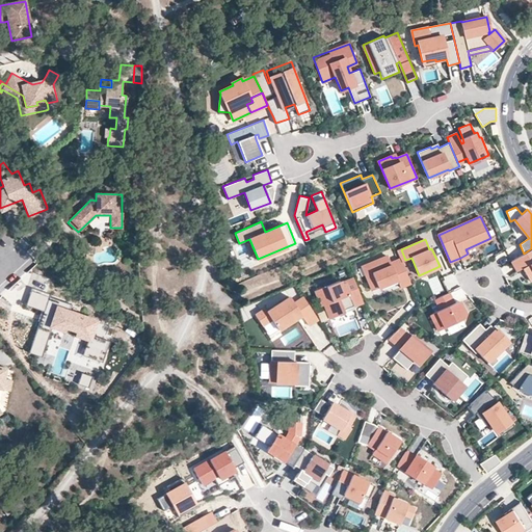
[(531,248),(524,254),(511,261),(517,271),(522,268),(529,281),(531,278),(531,248)]
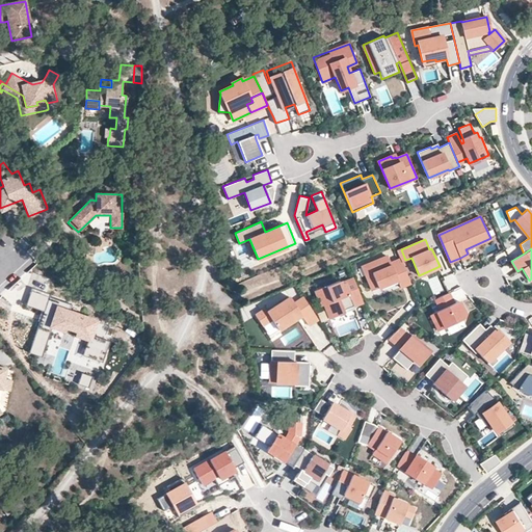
[(388,255),(366,264),(370,273),(365,275),(371,289),(397,277),(395,273),(405,269),(402,262),(400,258),(391,262),(388,255)]
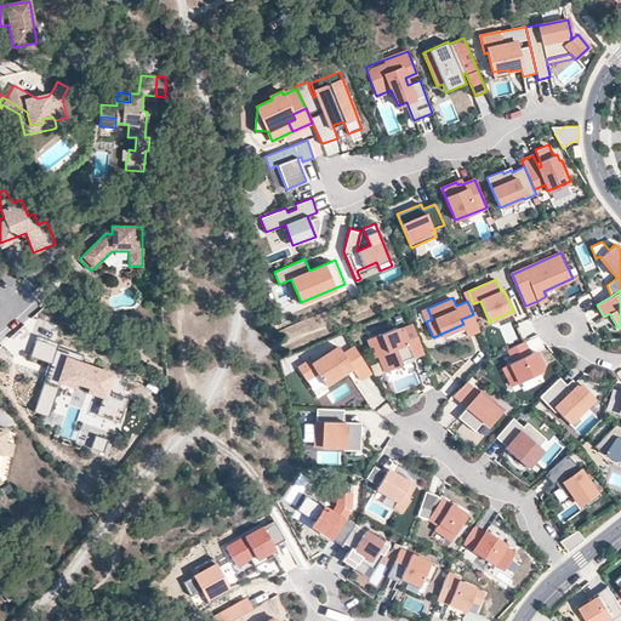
[(421,309),(426,322),(432,319),(427,308),(421,309)]
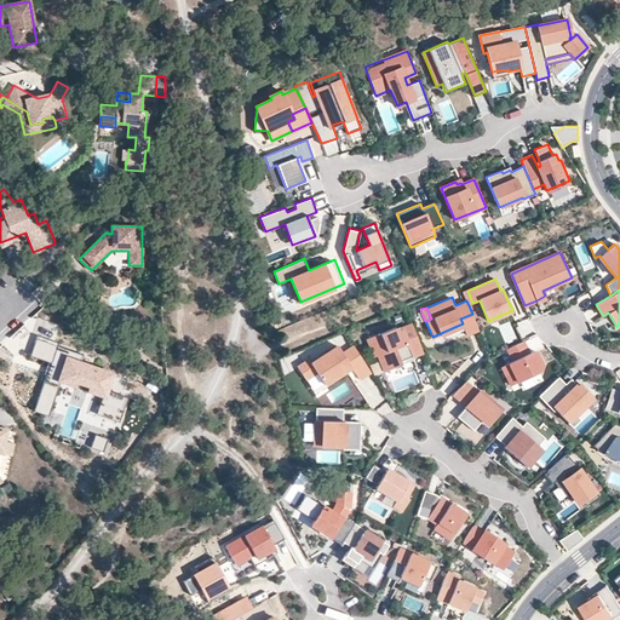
[(478,328),(472,314),(460,319),(463,323),(466,333),(478,328)]
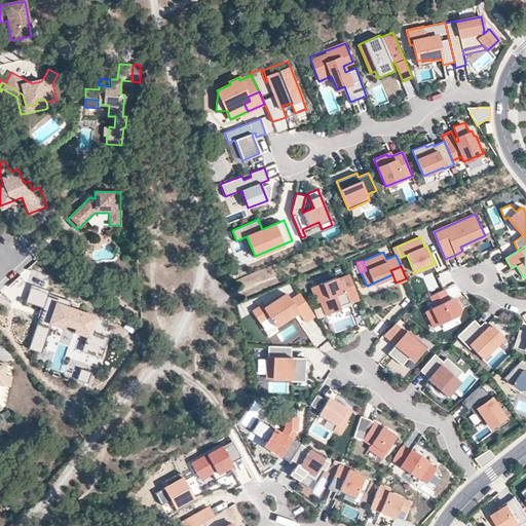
[(327,314),(341,309),(340,306),(349,302),(359,298),(350,275),(337,280),(336,277),(312,287),(318,302),(322,301),(327,314)]
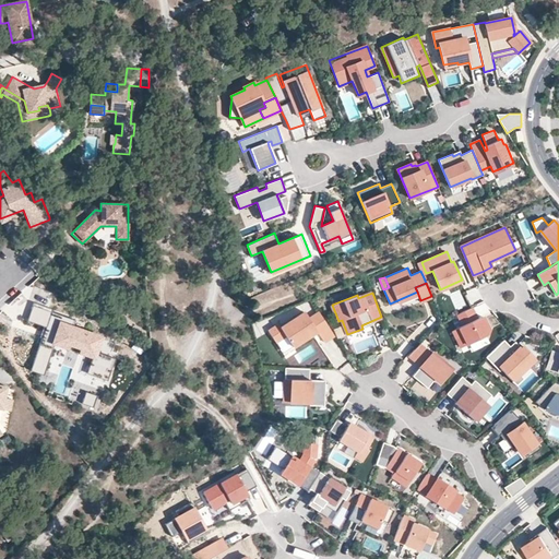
[(33,299),(32,302),(51,309),(51,306),(33,299)]
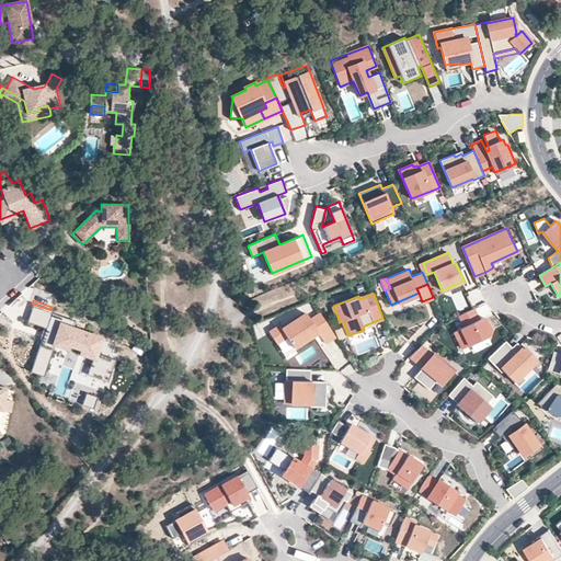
[(72,327),(76,319),(52,310),(32,304),(26,319),(45,325),(44,330),(46,331),(44,336),(42,335),(30,369),(44,374),(55,341),(69,345),(70,342),(80,345),(79,348),(93,354),(87,371),(107,379),(115,357),(94,350),(100,336),(72,327)]
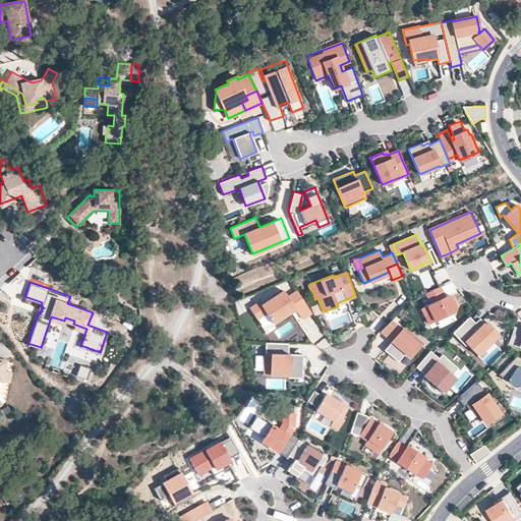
[(440,286),(426,293),(431,303),(421,308),(429,324),(453,312),(455,306),(449,294),(445,296),(440,286)]
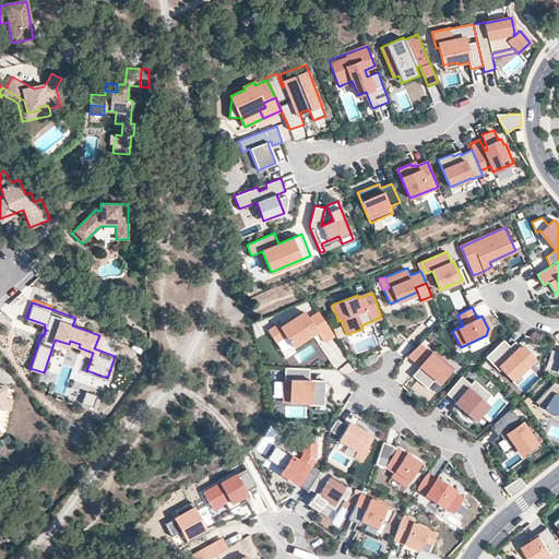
[(278,324),(269,331),(275,341),(285,335),(293,346),(317,330),(324,342),(334,335),(319,312),(309,319),(305,311),(281,326),(278,324)]
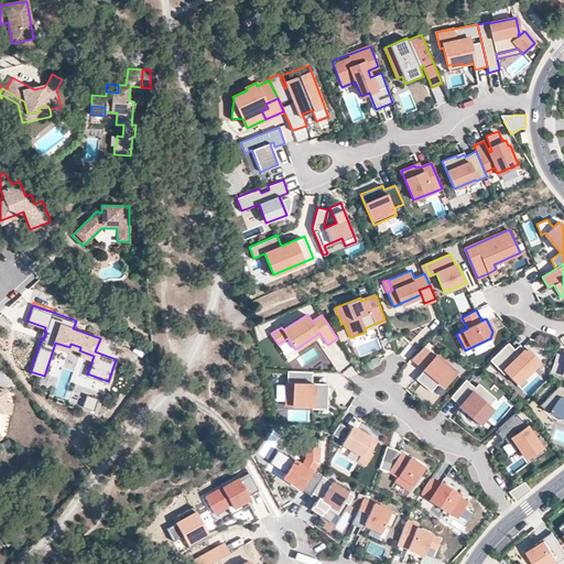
[(508,343),(490,360),(503,375),(507,371),(516,381),(522,375),(524,377),(540,361),(528,349),(525,350),(522,347),(517,351),(508,343)]
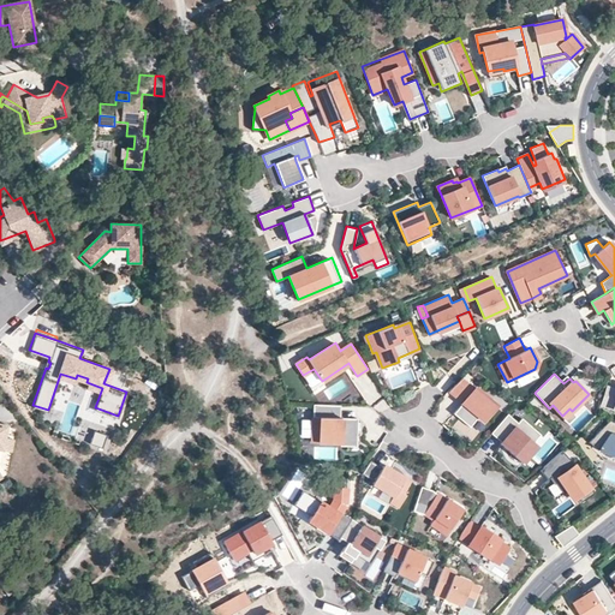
[(463,377),(449,392),(458,399),(460,395),(465,399),(463,402),(453,413),(469,428),(478,417),(483,421),(496,405),(463,377)]
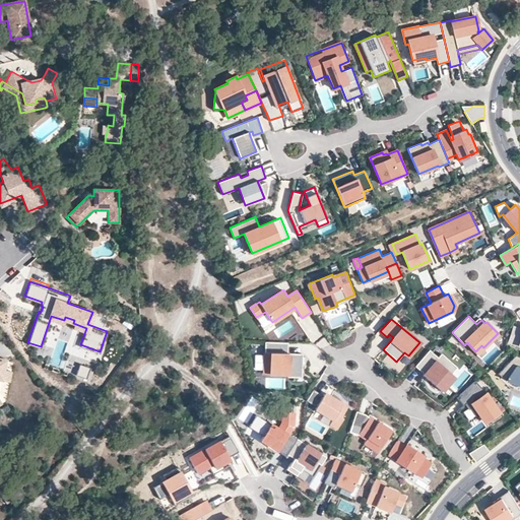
[(298,342),(274,341),(274,373),(298,375),(298,377),(311,377),(312,353),(298,353),(298,342)]
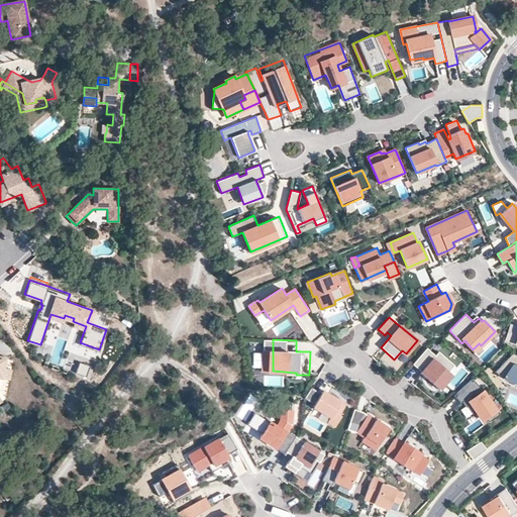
[(481,345),(479,343),(473,349),(479,355),(485,349),(481,345)]
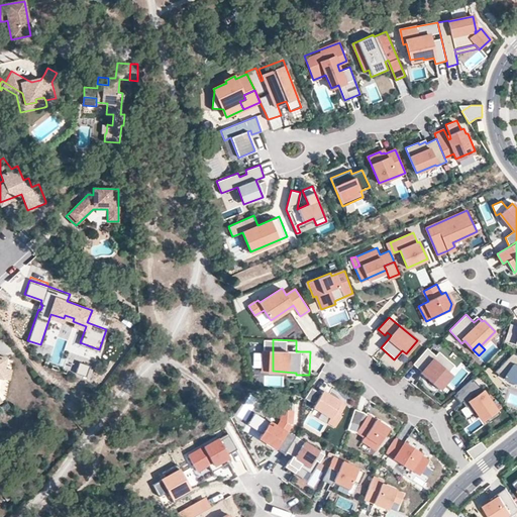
[(435,355),(427,347),(413,364),(420,370),(424,365),(426,367),(421,372),(440,390),(453,376),(448,371),(454,365),(439,351),(435,355)]
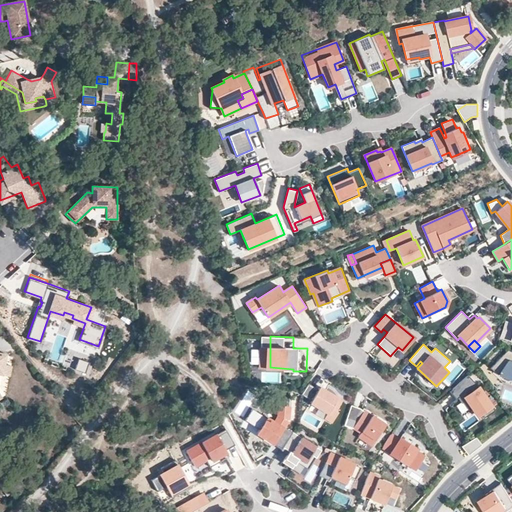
[(511,351),(507,350),(490,368),(498,375),(499,373),(511,377),(511,351)]
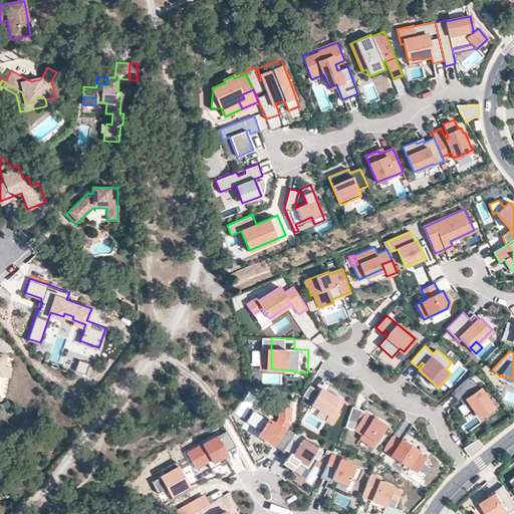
[(85,371),(89,360),(84,359),(82,364),(76,362),(74,368),(85,371)]
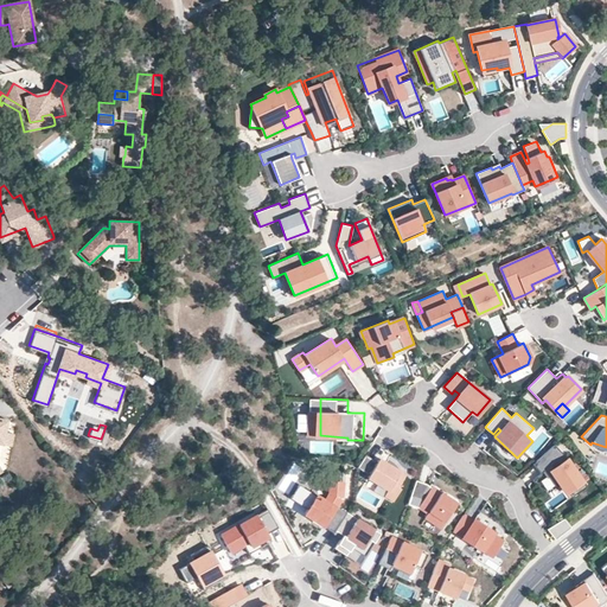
[(555,445),(532,464),(541,472),(544,468),(554,485),(557,483),(564,493),(569,490),(573,496),(586,487),(568,459),(555,445)]
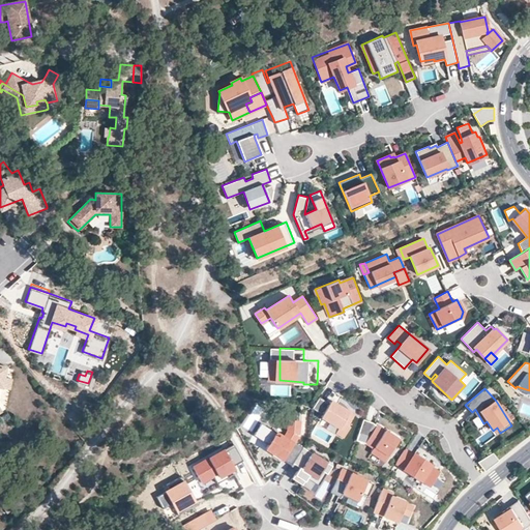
[(329,404),(319,396),(312,408),(322,414),(320,416),(337,428),(334,433),(342,438),(349,428),(347,427),(353,416),(330,402),(329,404)]
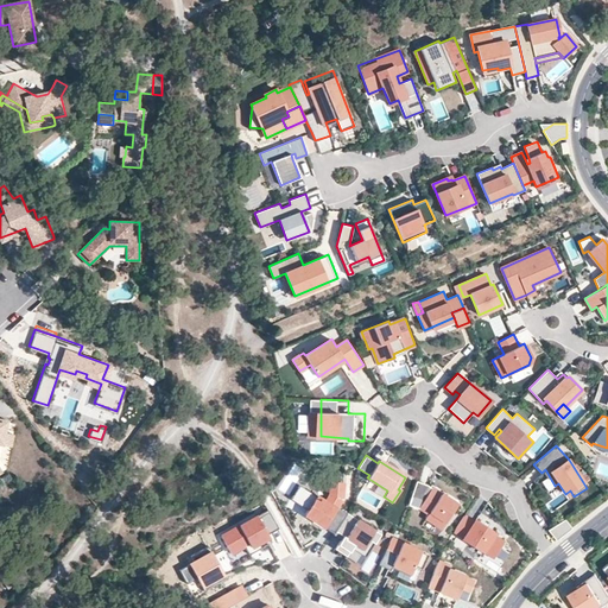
[(417,481),(409,505),(419,508),(419,507),(429,513),(425,518),(442,527),(458,501),(448,494),(445,496),(437,491),(430,486),(417,481)]
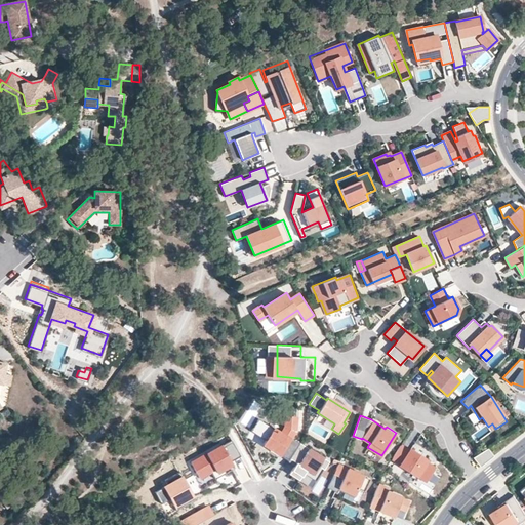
[(289,458),(299,443),(291,438),(295,431),(296,417),(285,416),(285,427),(281,433),(258,418),(251,430),(266,439),(263,444),(279,454),(279,455),(288,461),(289,458)]
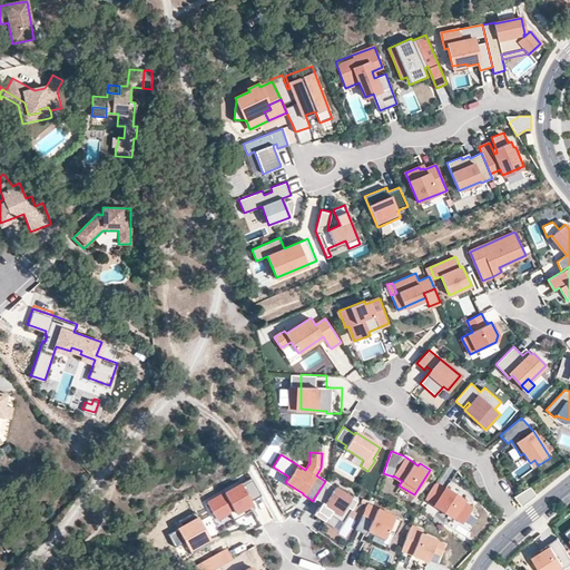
[(251,501),(261,495),(252,478),(207,503),(216,519),(228,512),(234,520),(245,513),(243,509),(253,503),(251,501)]
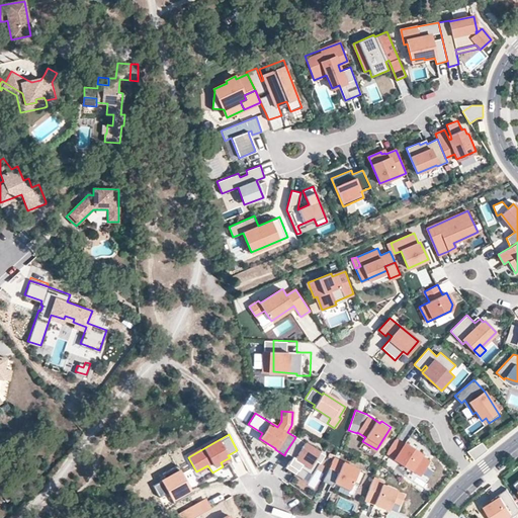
[(324,455),(295,437),(285,452),(292,456),(290,459),(285,467),(294,473),(299,467),(311,475),(324,455)]
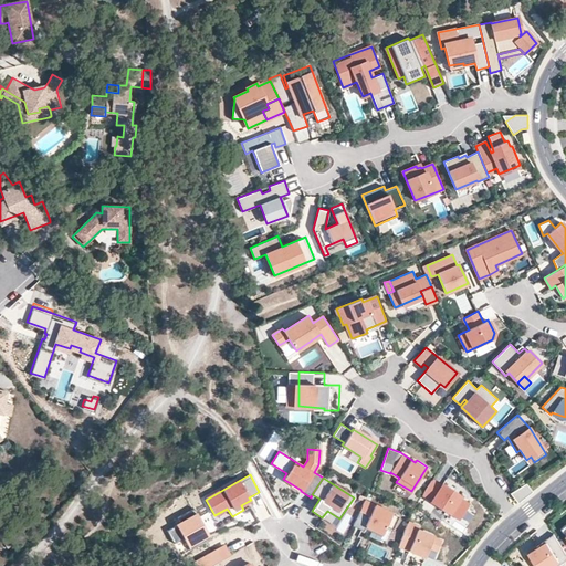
[(441,485),(432,480),(423,494),(432,500),(431,502),(449,514),(450,512),(460,519),(469,504),(459,498),(461,494),(443,483),(441,485)]
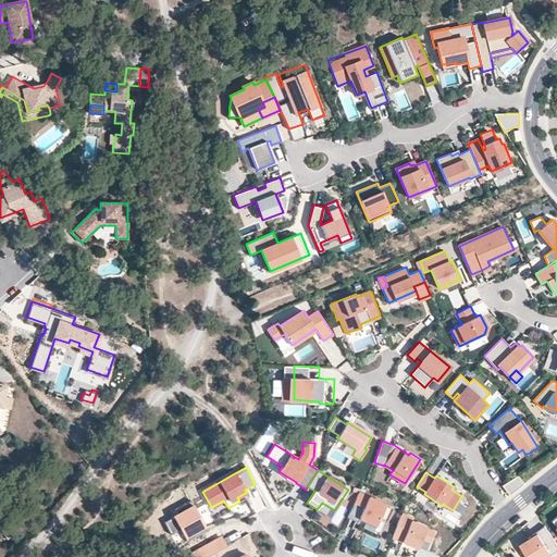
[(523,486),(517,478),(500,487),(500,489),(505,486),(511,495),(523,486)]
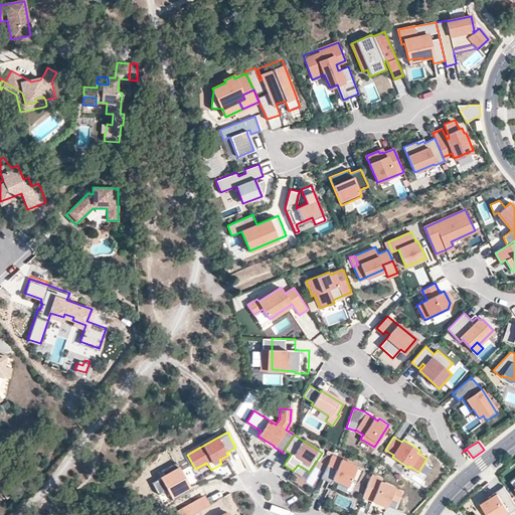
[(230,459),(228,455),(219,460),(221,464),(230,459)]
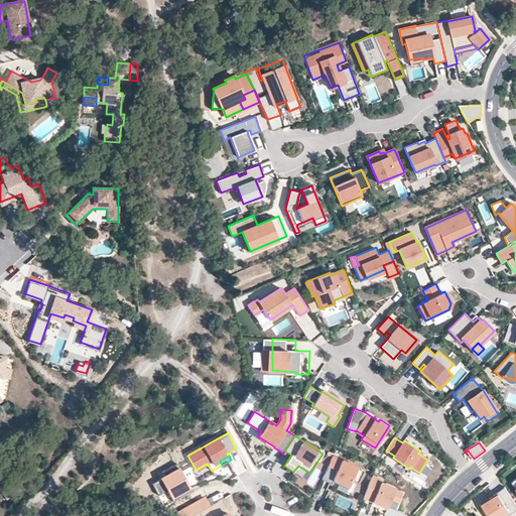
[(363,471),(332,457),(321,480),(331,484),(333,480),(349,487),(352,480),(358,483),(363,471)]
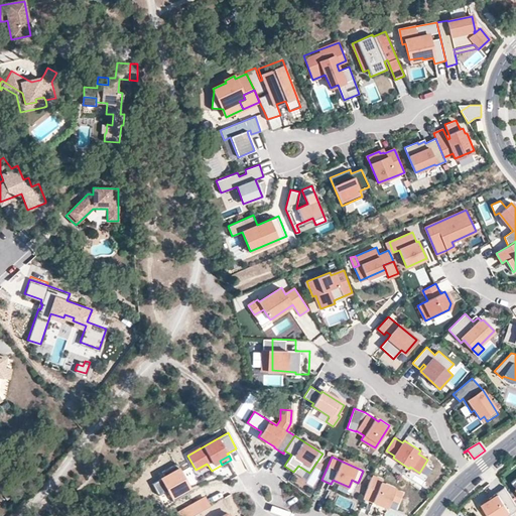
[(189,487),(176,464),(161,472),(164,477),(151,483),(158,495),(166,490),(172,501),(185,495),(183,490),(189,487)]
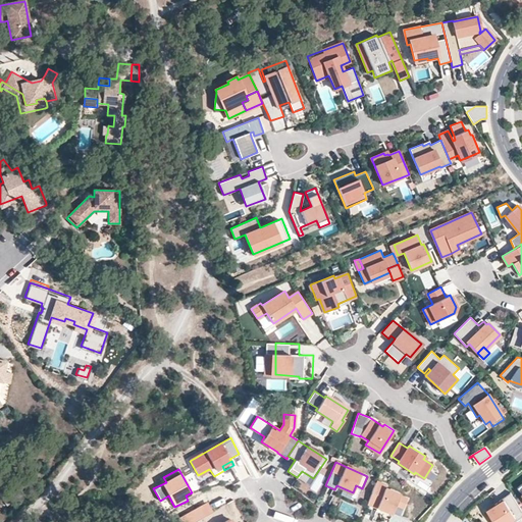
[(313,478),(302,471),(297,477),(309,485),(313,478)]
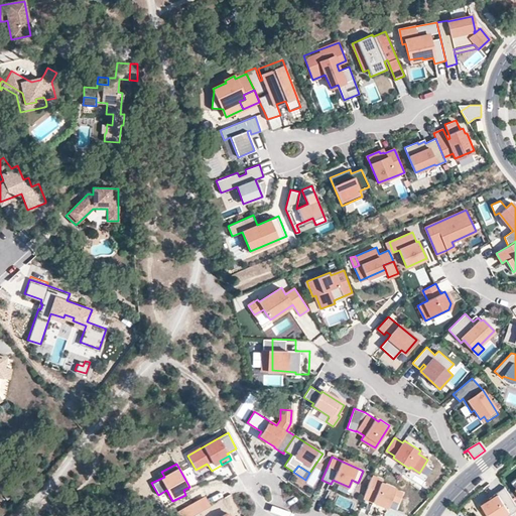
[(382,480),(372,476),(363,497),(388,507),(391,498),(399,501),(402,493),(395,490),(395,489),(381,483),(382,480)]
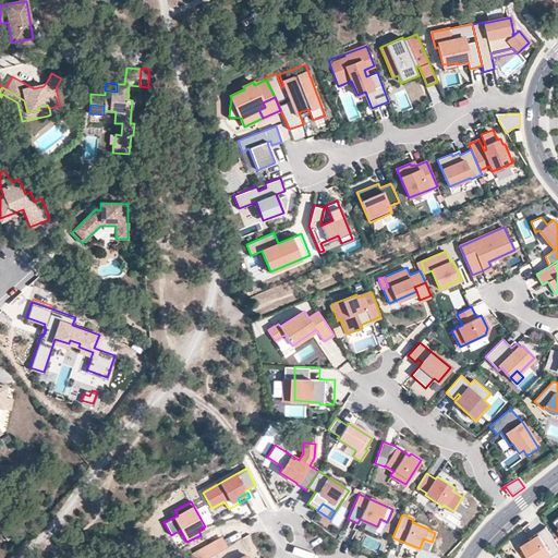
[(17,532),(10,522),(0,529),(7,538),(17,532)]
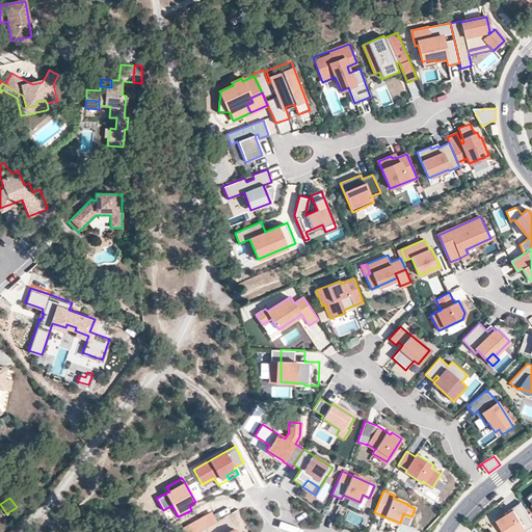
[(517,531),(521,530),(521,531),(523,531),(531,525),(531,520),(521,502),(505,513),(505,514),(497,521),(504,531),(517,531)]
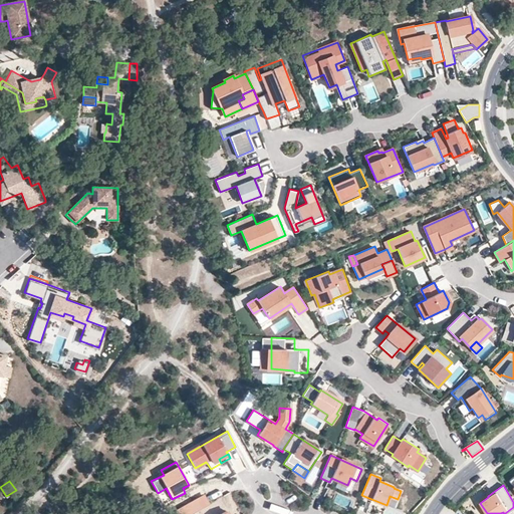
[(179,513),(190,513),(208,503),(203,495),(178,510),(179,513)]
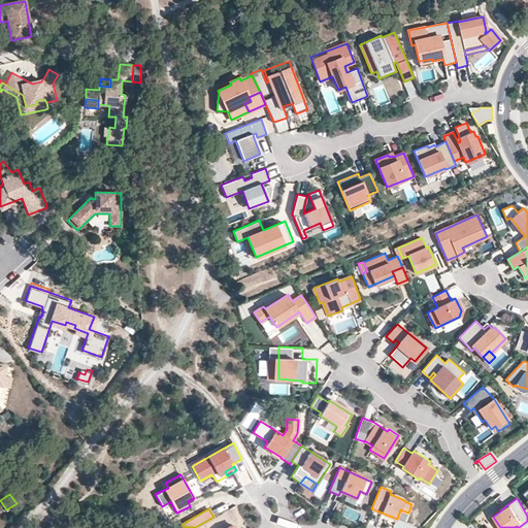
[(404,522),(408,513),(400,509),(397,519),(404,522)]
